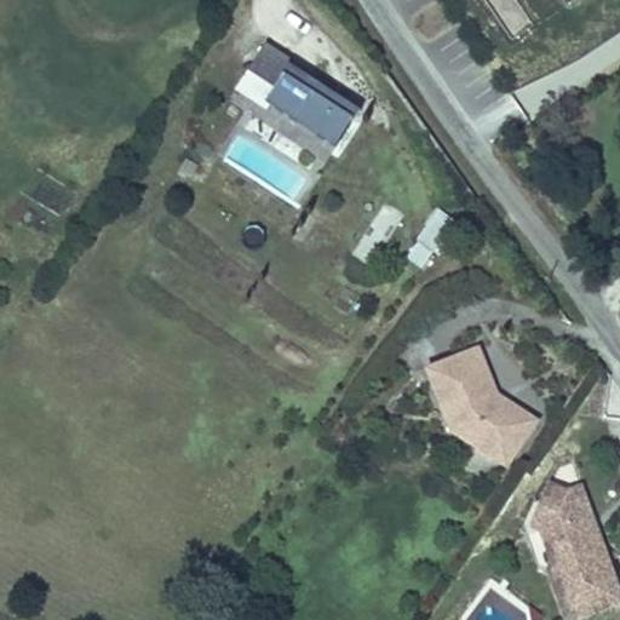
[(488,0),(512,35),(530,23),(515,0),(488,0)]
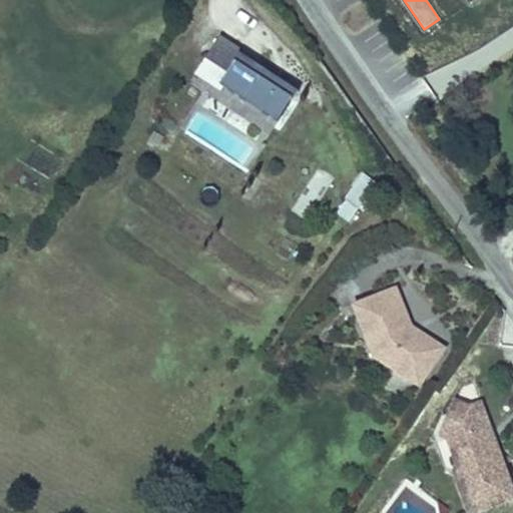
[(292,97),(298,88),(240,52),(242,47),(218,32),(203,55),(226,69),(218,82),(277,118),(291,96),(292,97)]
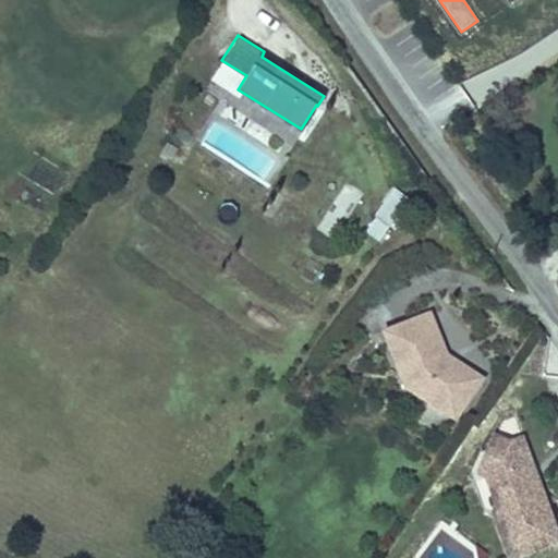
[(246,75),(221,60),(214,73),(238,89),(246,75)]
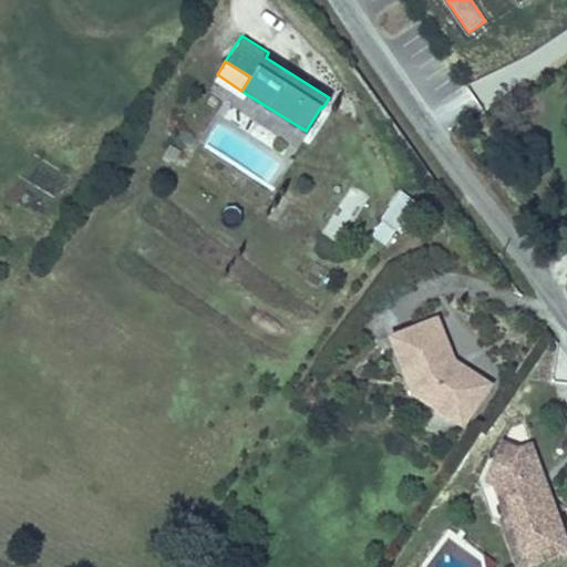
[(181,152),(169,145),(163,155),(174,162),(181,152)]
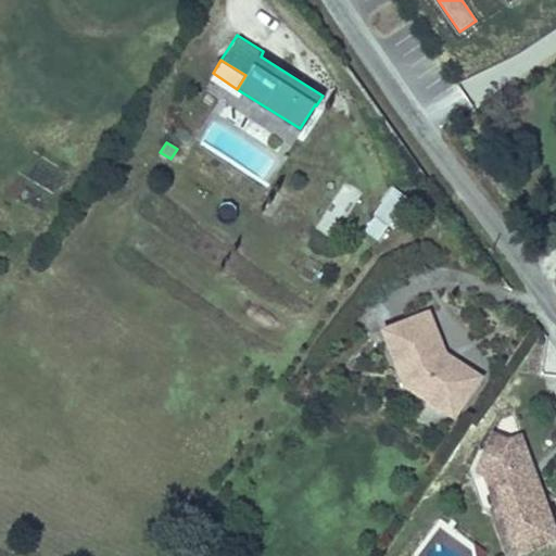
[(319,230),(338,239),(359,189),(341,180),(319,230)]
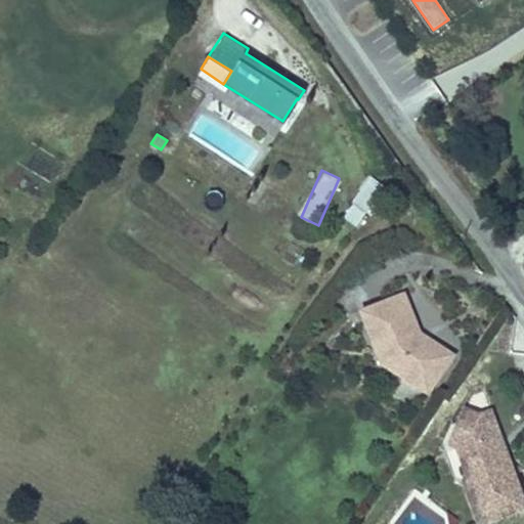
[(370,172),(351,202),(354,204),(366,212),(373,216),(392,186),(370,172)]
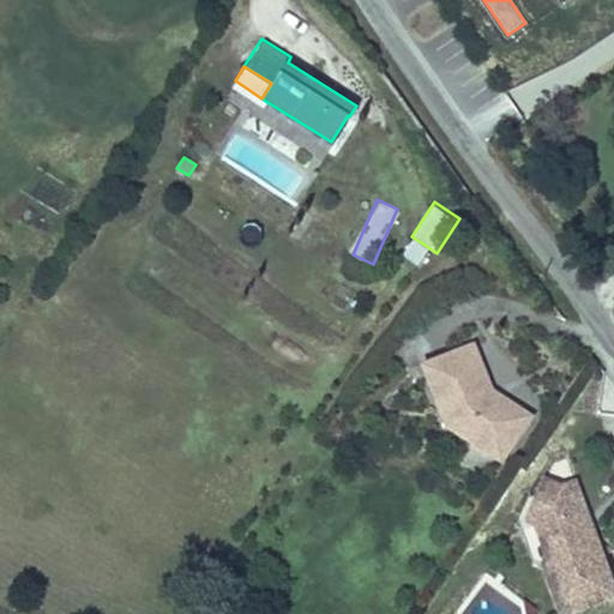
[(429,248),(415,239),(404,256),(420,265),(429,248)]
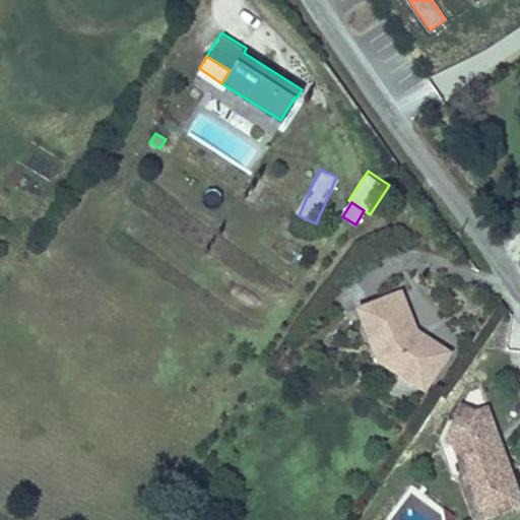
[(454,352),(418,329),(402,288),(355,307),(376,360),(428,393),(454,352)]
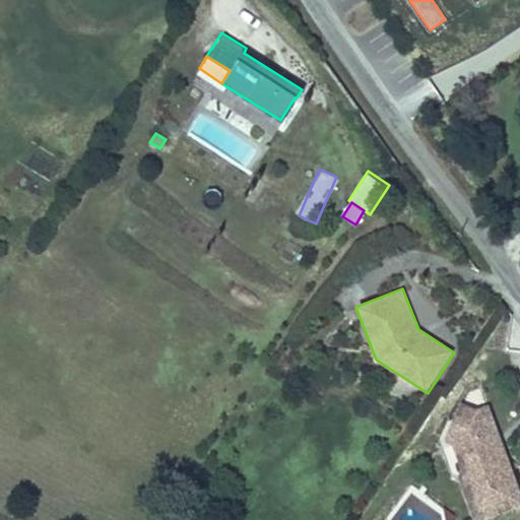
[(480,514),(519,502),(489,407),(474,411),(467,419),(460,413),(444,437),(455,470),(461,474),(472,509),(480,514)]
